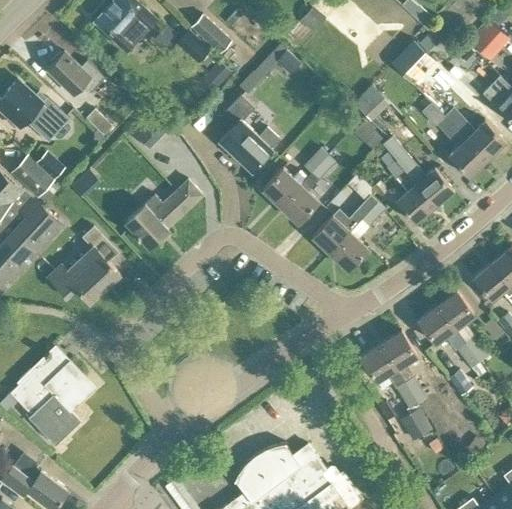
[(126,51),(156,19),(135,0),(113,0),(94,22),(126,51)]
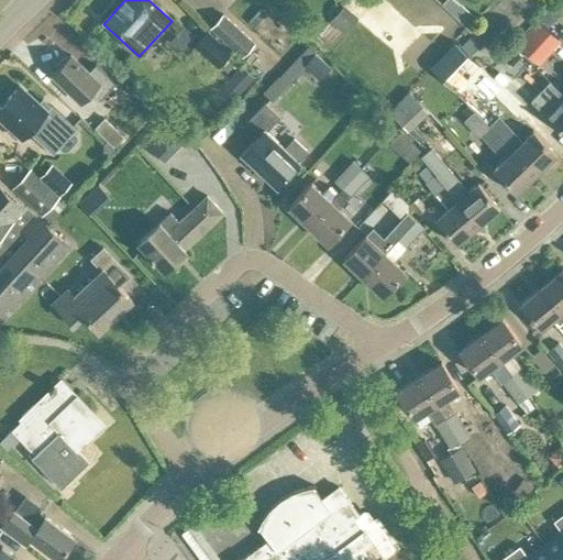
[(475,20),(452,0),(448,0),(441,8),(465,30),(475,20)]
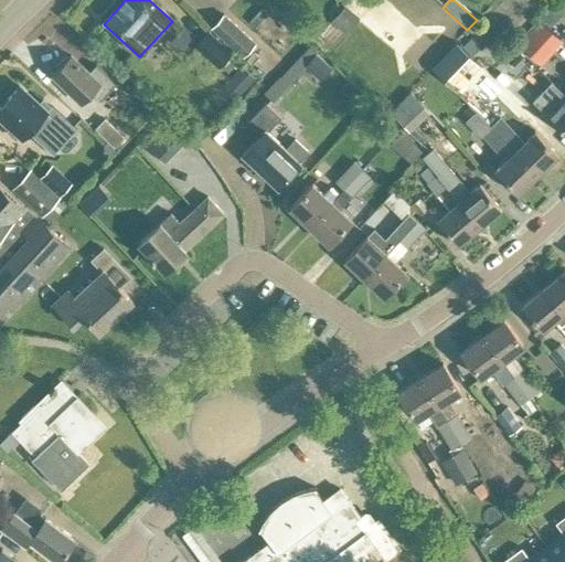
[(344,36),(359,20),(345,8),(331,23),(344,36)]
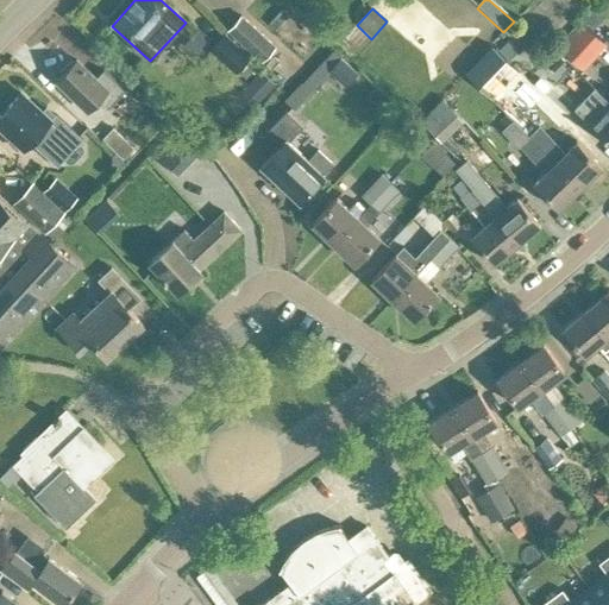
[(262,64),(275,49),(242,19),(228,33),(262,64)]
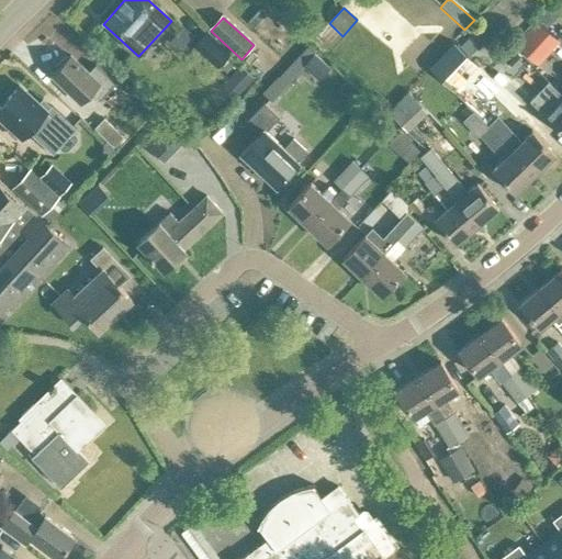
[(561,46),(541,28),(531,37),(551,56),(561,46)]
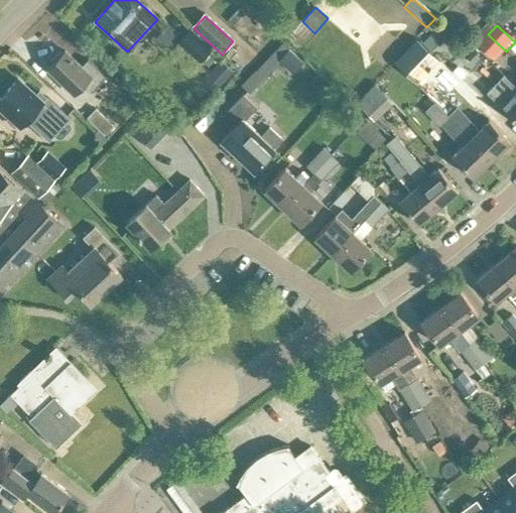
[(212,49),(190,29),(176,43),(199,65),(212,49)]
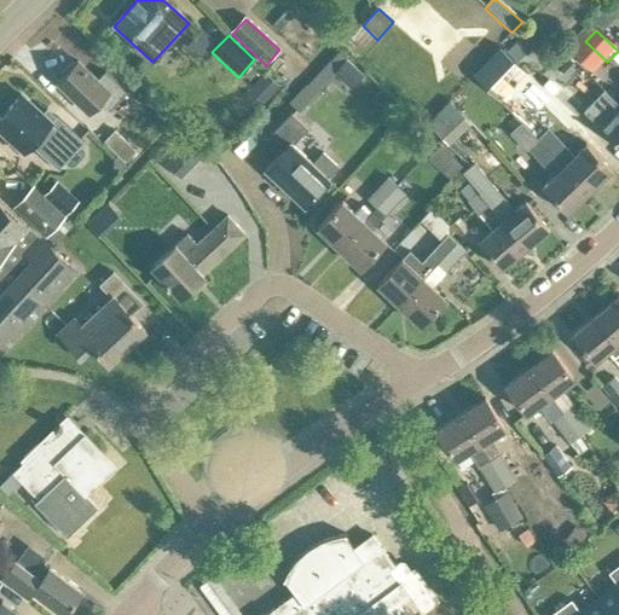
[(501,53),(473,81),(499,106),(526,77),(501,53)]
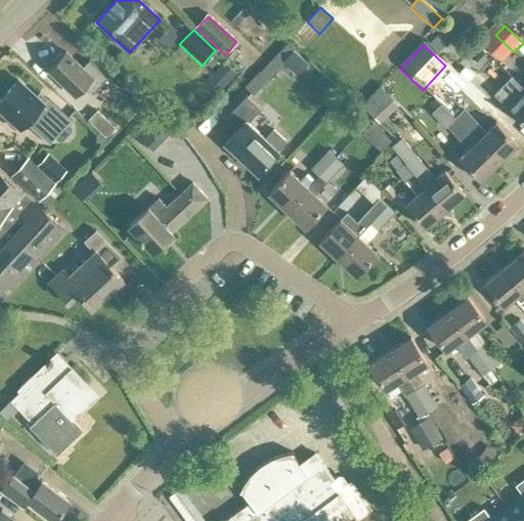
[(290,51),(278,63),(294,77),(305,66),(290,51)]
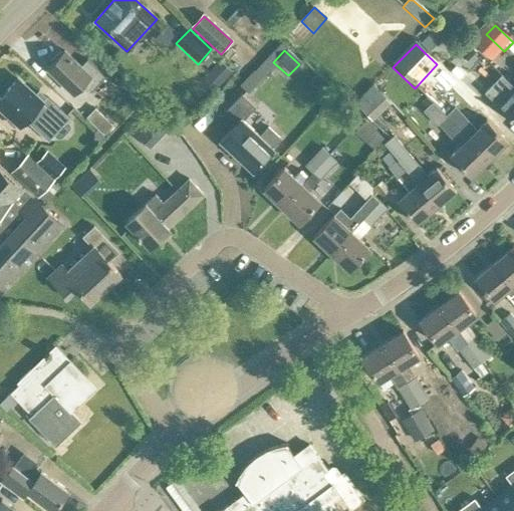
[(80,68),(64,53),(47,70),(73,95),(82,86),(91,94),(105,79),(87,61),(80,68)]
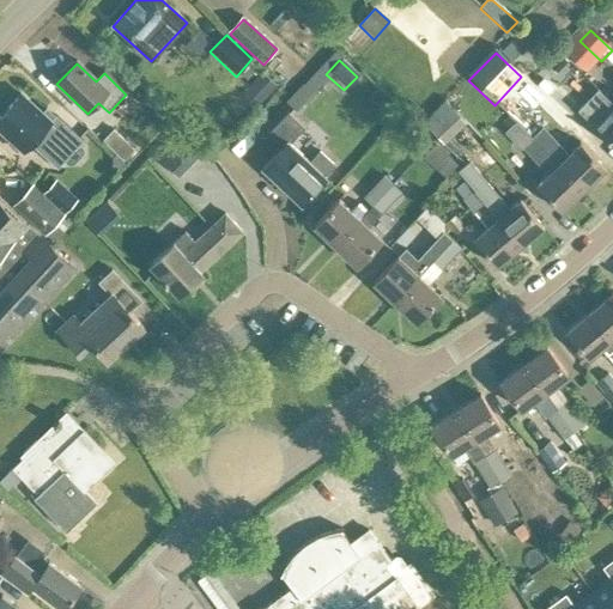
[(259,108),(277,86),(262,73),(243,95),(259,108)]
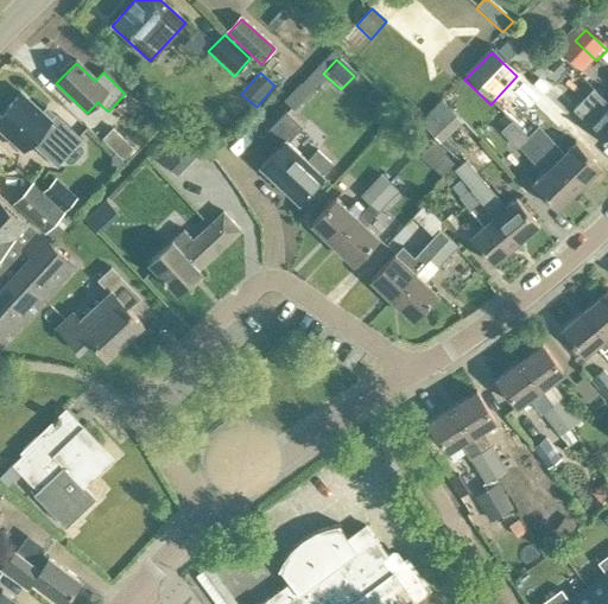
[(607,146),(607,105),(593,91),(572,112),(607,146)]
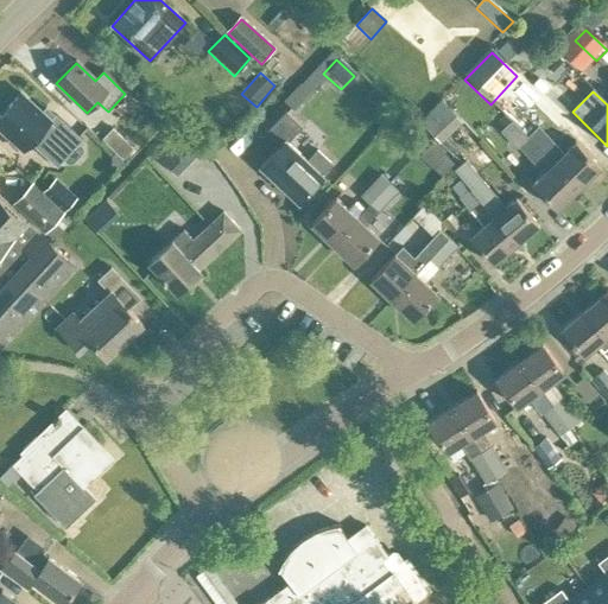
[(50,122),(20,96),(0,118),(0,129),(24,152),(31,145),(57,169),(63,161),(68,165),(73,165),(83,153),(83,148),(80,145),(82,141),(55,116),(50,122)]
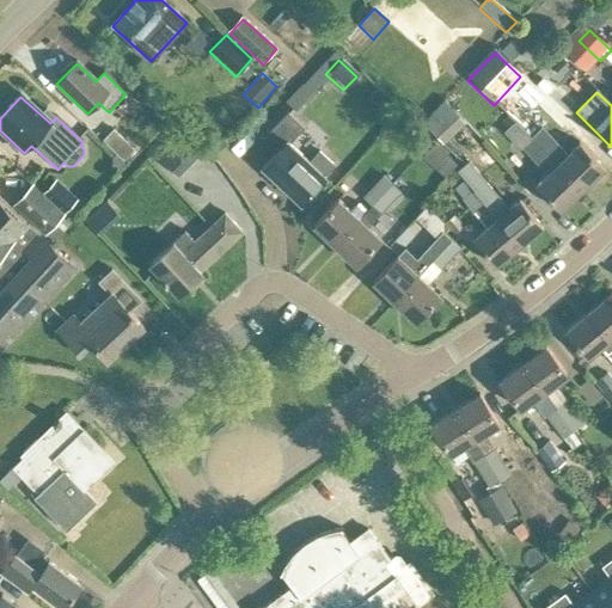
[(423,118),(445,142),(469,121),(447,97),(423,118)]
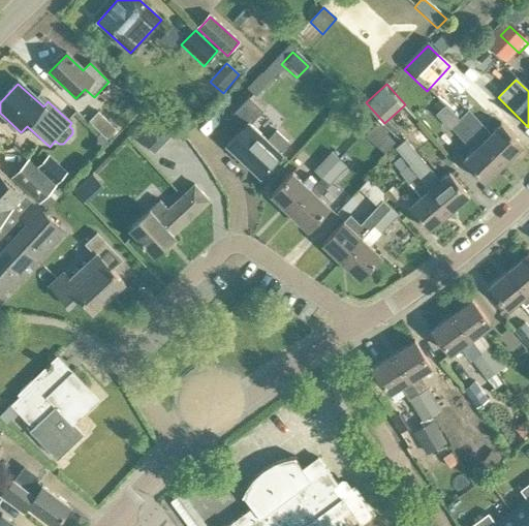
[(267,141),(250,125),(263,113),(248,98),(225,123),(238,134),(226,146),(227,147),(225,150),(246,169),(249,166),(260,177),(290,145),(276,131),(267,141)]
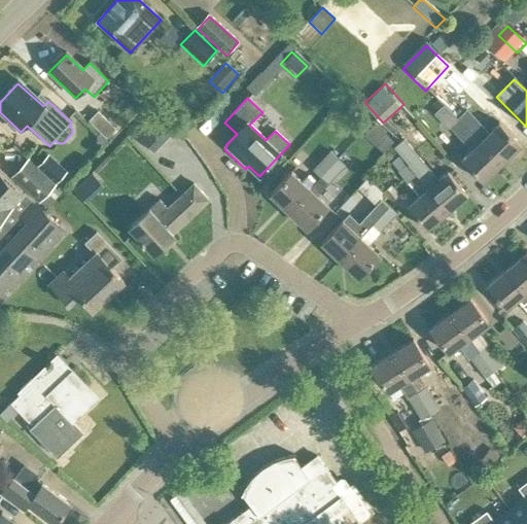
[(458,119),(469,132),(480,142),(502,165),(521,146),(499,124),(488,134),(466,111),(458,119)]
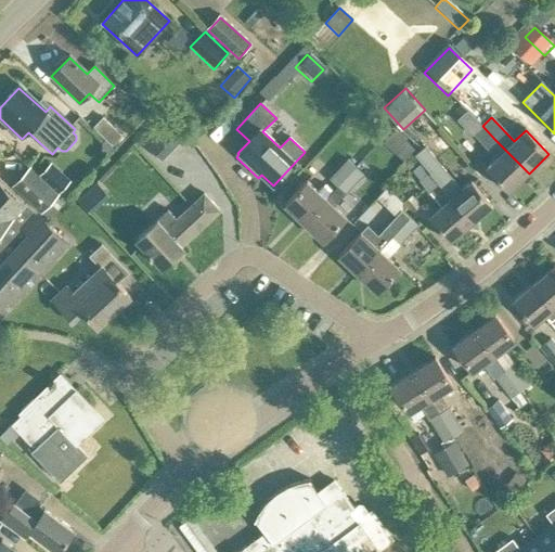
[(117,150),(126,141),(103,118),(93,128),(113,148),(113,146),(117,150)]
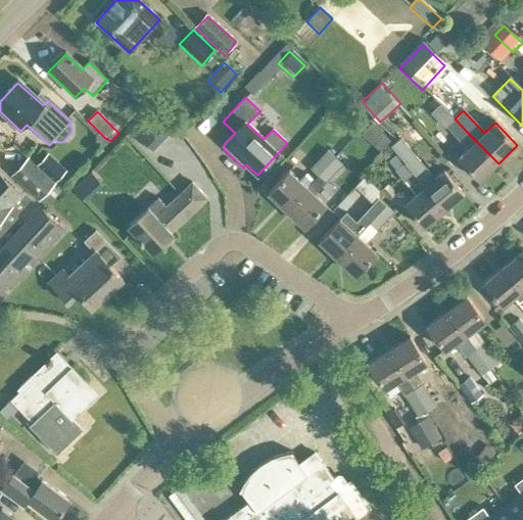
[(149,153),(167,136),(148,117),(131,136),(149,153)]
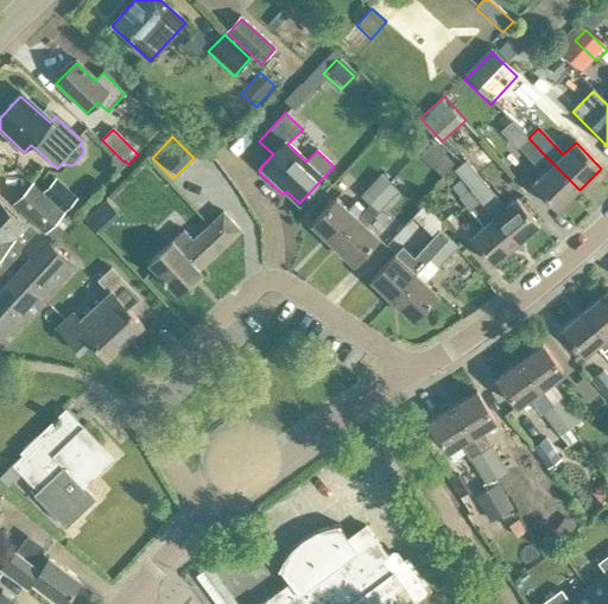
[(531,161),(542,152),(529,138),(518,147),(531,161)]
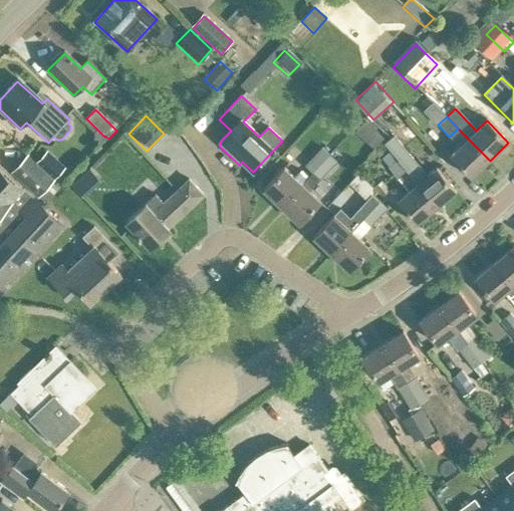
[(417,185),(436,209),(456,193),(436,169),(427,177),(393,137),(382,145),(390,153),(397,162),(417,185)]
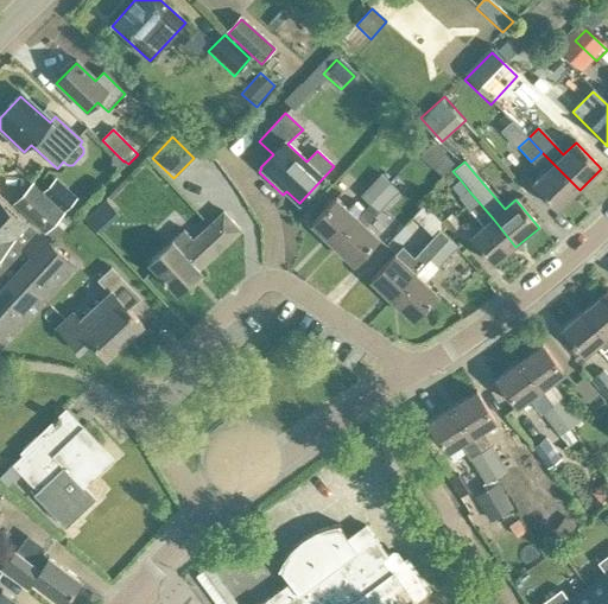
[(557,211),(580,190),(553,164),(532,185),(557,211)]
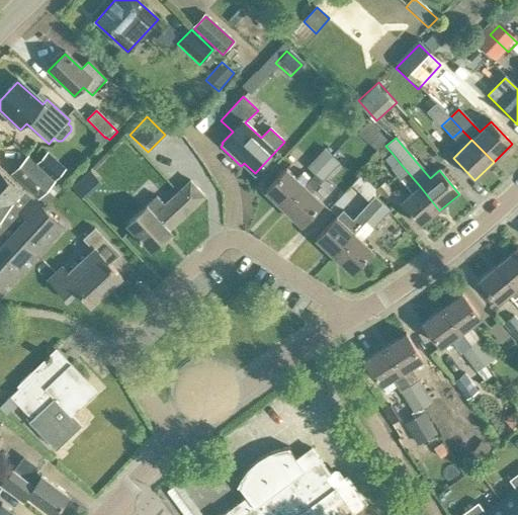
[(315,176),(332,157),(325,150),(307,168),(315,176)]
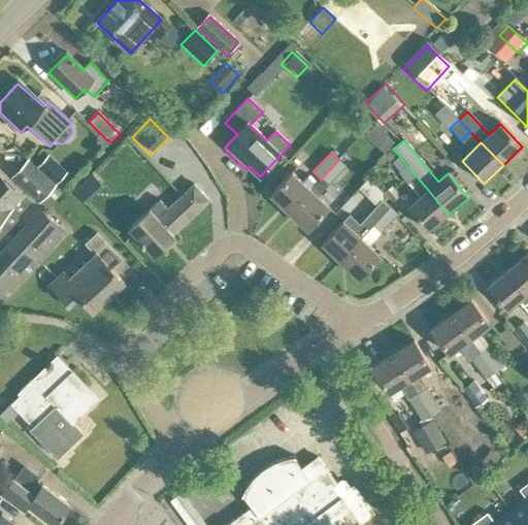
[(66,173),(48,157),(37,168),(28,160),(11,177),(39,202),(46,209),(60,194),(54,188),(56,186),(55,185),(66,173)]
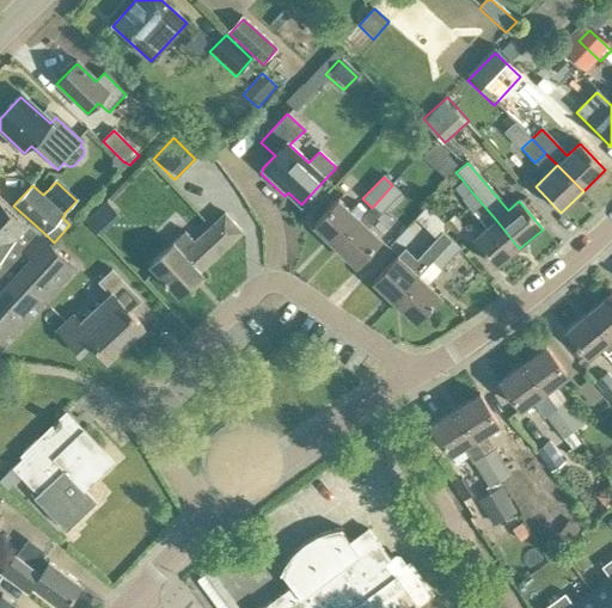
[(519,249),(472,192),(464,182),(453,190),(485,228),(472,240),(496,269),(519,249)]
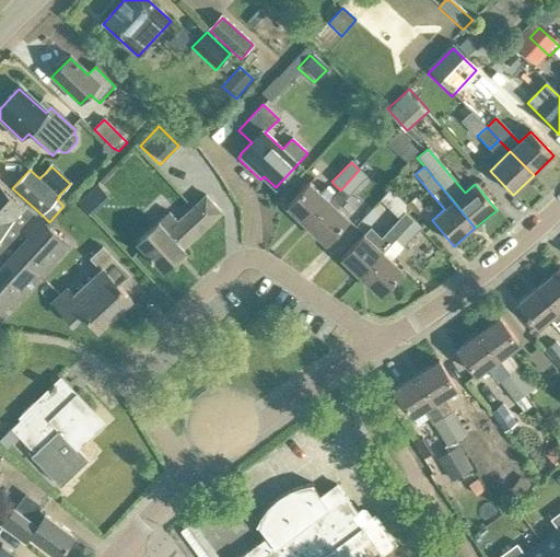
[(359,170),(340,190),(349,198),(368,177),(359,170)]
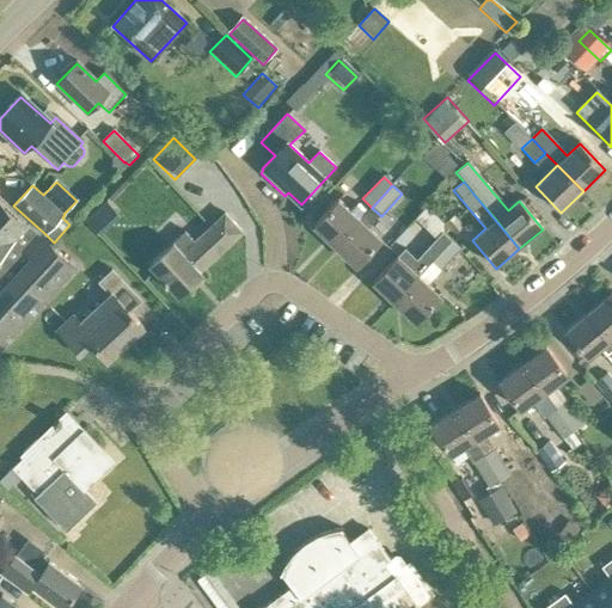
[(0,350),(75,269),(0,198),(0,350)]
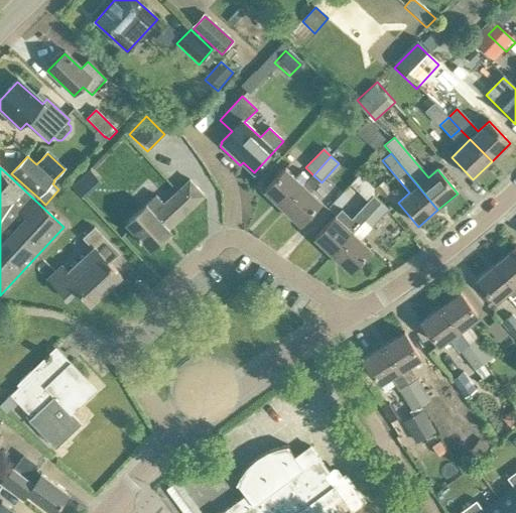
[(309,180),(302,173),(295,180),(285,170),(264,191),(282,209),(302,186),(309,180)]
